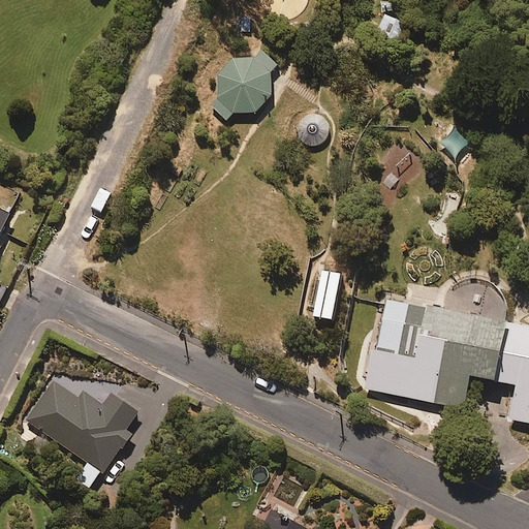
[(404,14),(384,8),(379,25),(399,31),(404,14)]
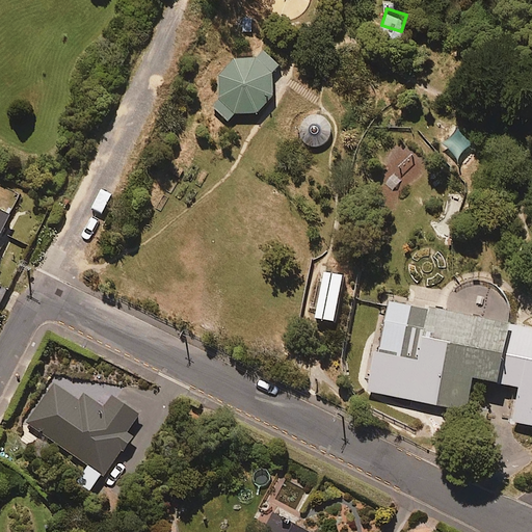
[(240,107),(260,108),(277,91),(278,71),(263,56),(242,55),(225,72),(225,92),(240,107)]
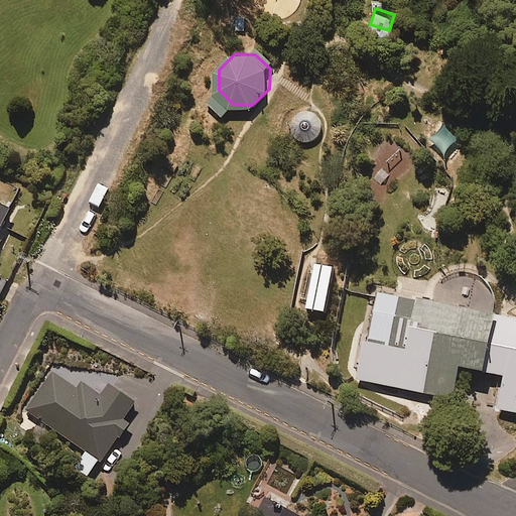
[(295,115),(291,125),(292,130),(297,137),(306,141),(312,140),(318,136),(323,126),(319,116),(315,112),(307,110),(300,112),(295,115)]
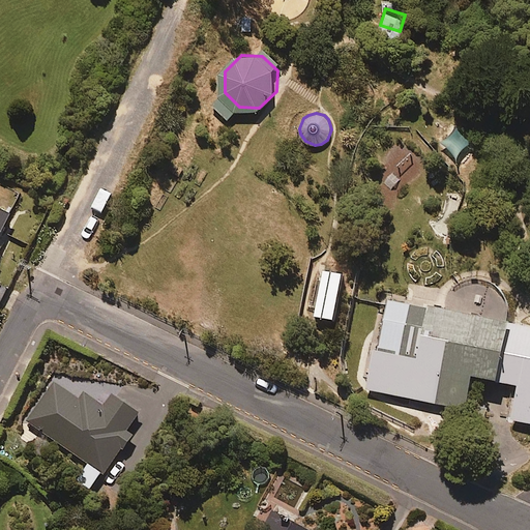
[(480,142),(453,123),(442,140),(469,157),(480,142)]
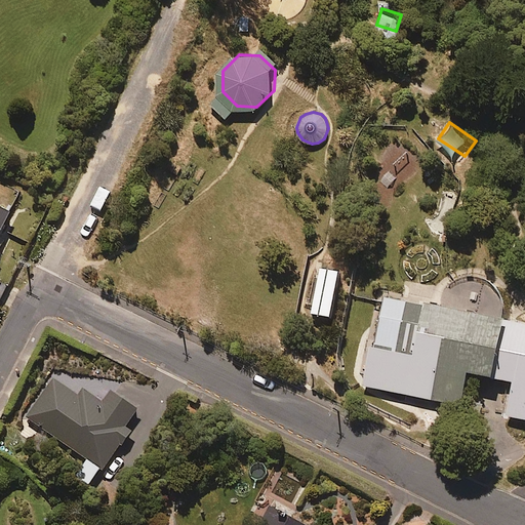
[(0,229),(10,209),(0,204),(0,229)]
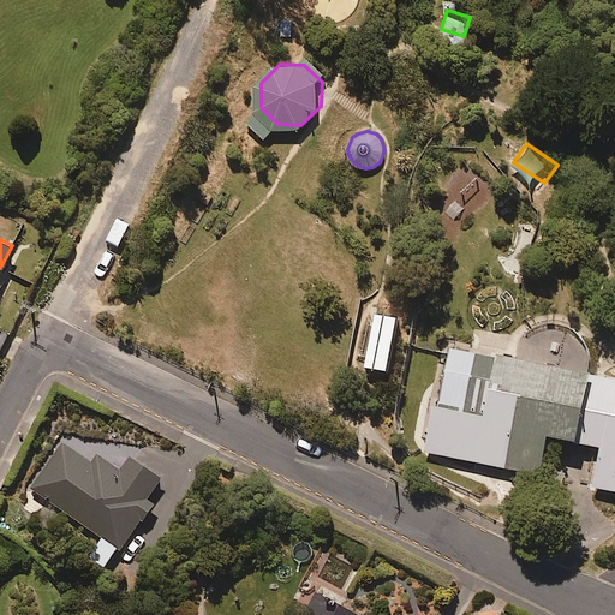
[(396,314),(372,310),(364,365),(387,369),(396,314)]
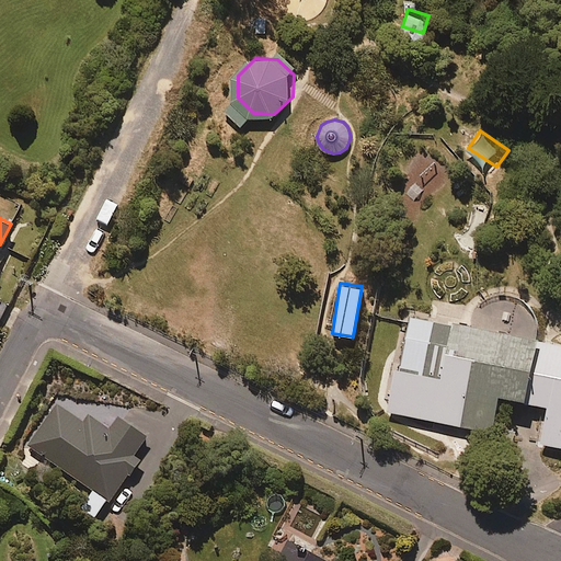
[(560,346),(408,313),(387,413),(489,435),(496,396),(549,407),(541,446),(560,448),(560,346)]
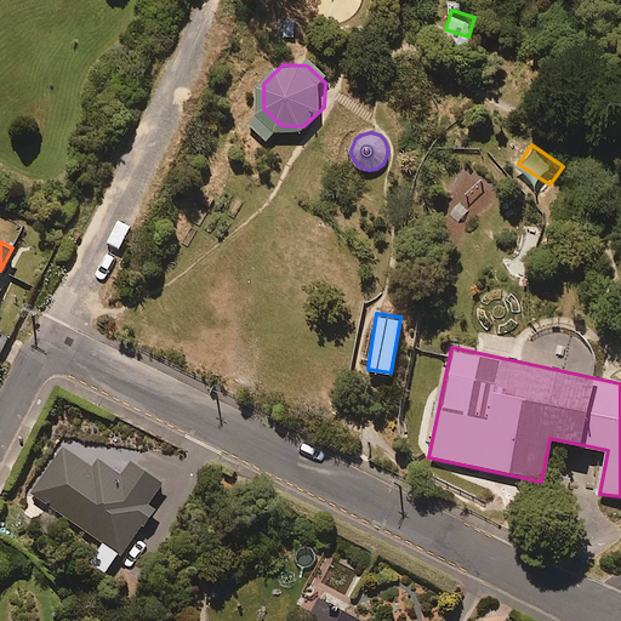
[(144,524),(155,506),(148,502),(163,482),(131,461),(121,476),(97,460),(92,467),(62,448),(30,495),(120,554),(141,522),(144,524)]
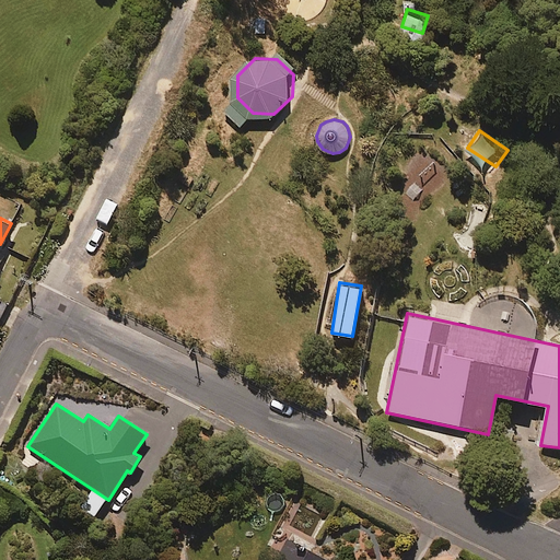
[(330,559),(287,536),(273,559),(330,559)]
